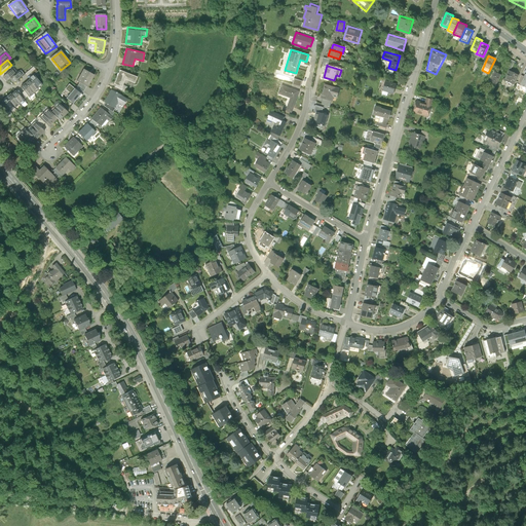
[(96,73),(84,67),(77,79),(89,85),(96,73)]
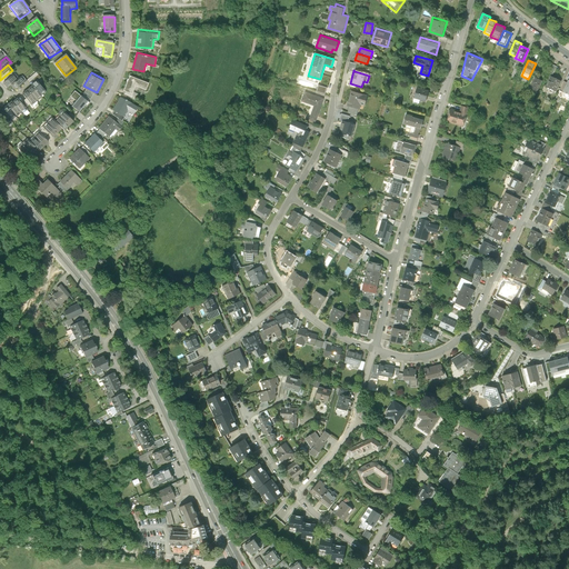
[(15,75),(3,86),(9,90),(11,88),(19,80),(15,75)]
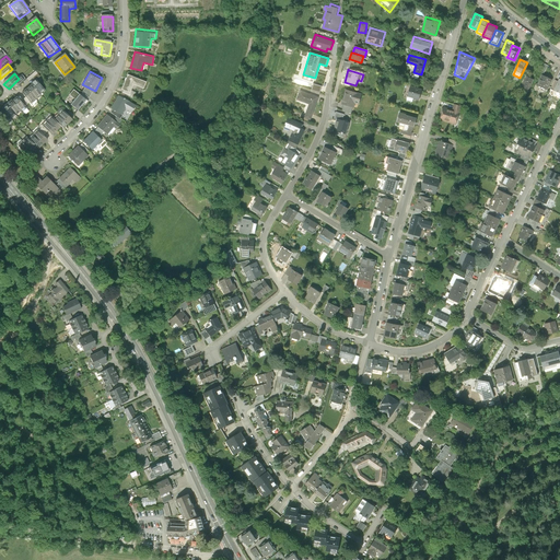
[(147,80),(128,73),(121,89),(131,92),(135,83),(144,88),(147,80)]
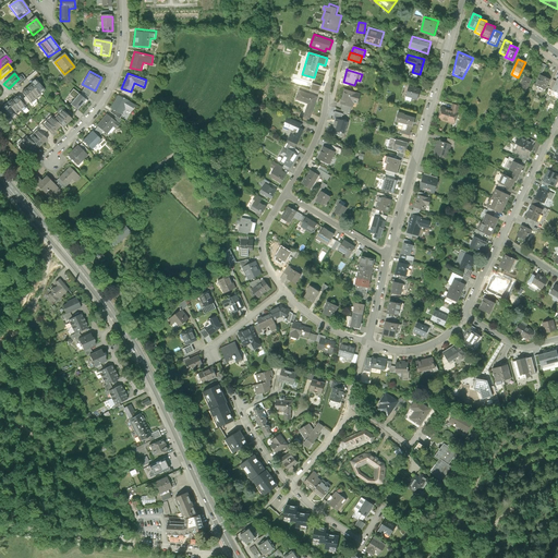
[(525,93),(532,79),(524,75),(518,88),(525,93)]
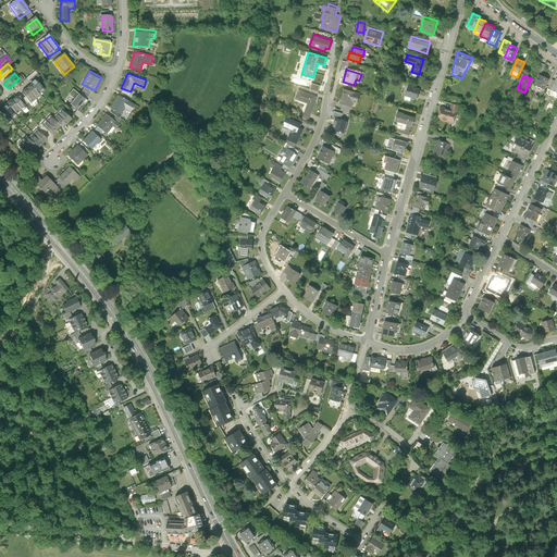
[(549,79),(540,75),(534,85),(545,89),(549,79)]
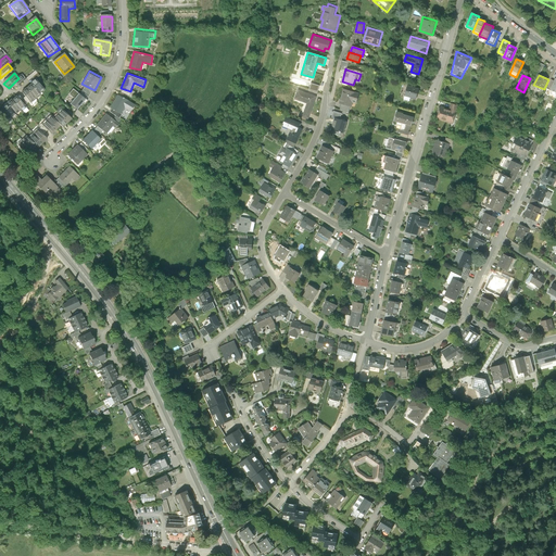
[(15,90),(25,79),(21,76),(19,78),(11,86),(15,90)]
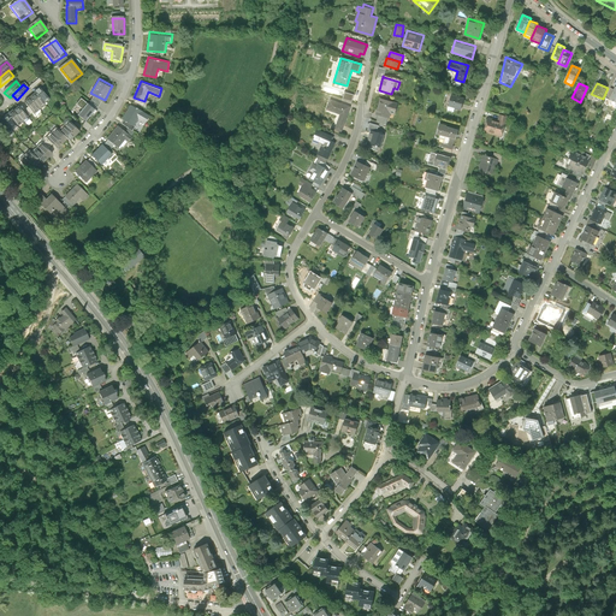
[(40,89),(35,94),(35,95),(43,106),(49,101),(40,89)]
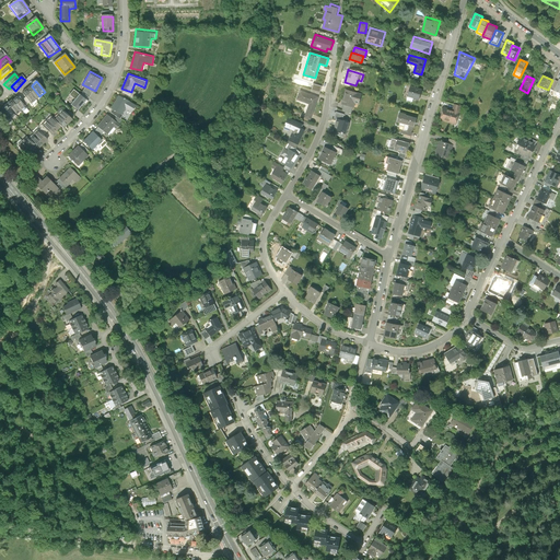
[(321,92),(323,85),(314,83),(312,90),(321,92)]
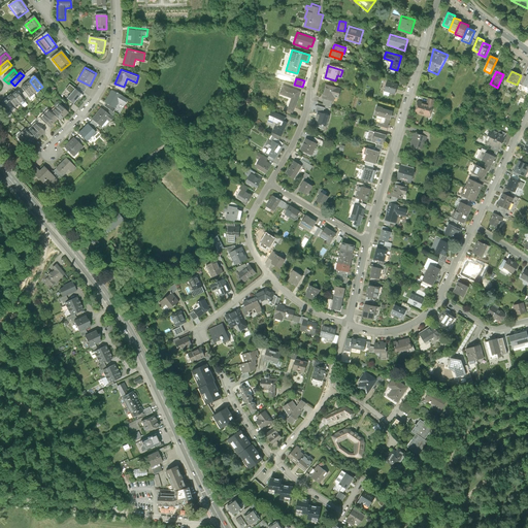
[(399,84),(388,80),(385,90),(396,93),(399,84)]
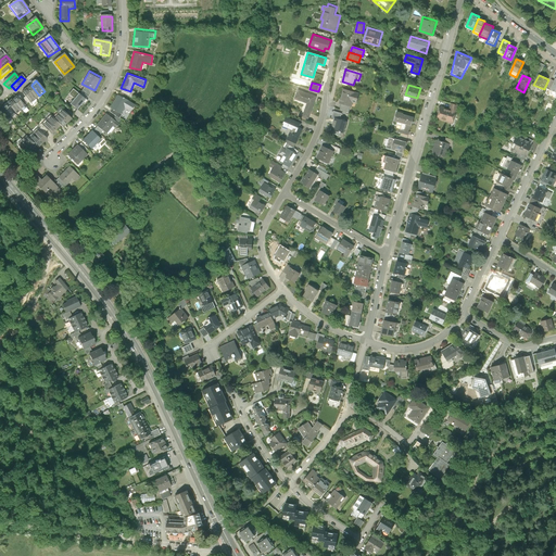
[(32,86),(27,89),(36,101),(41,97),(39,96),(32,86)]
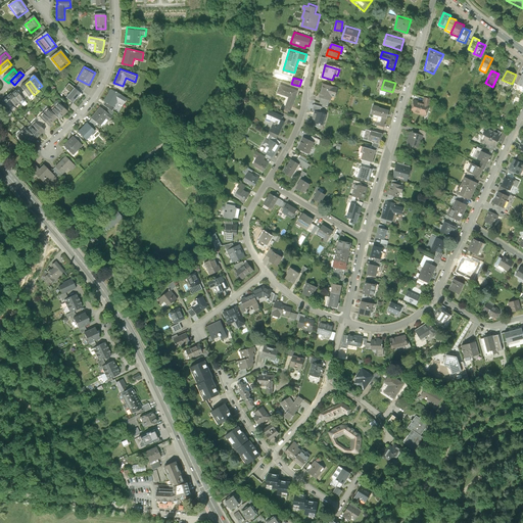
[(26,84),(20,88),(30,98),(34,95),(26,84)]
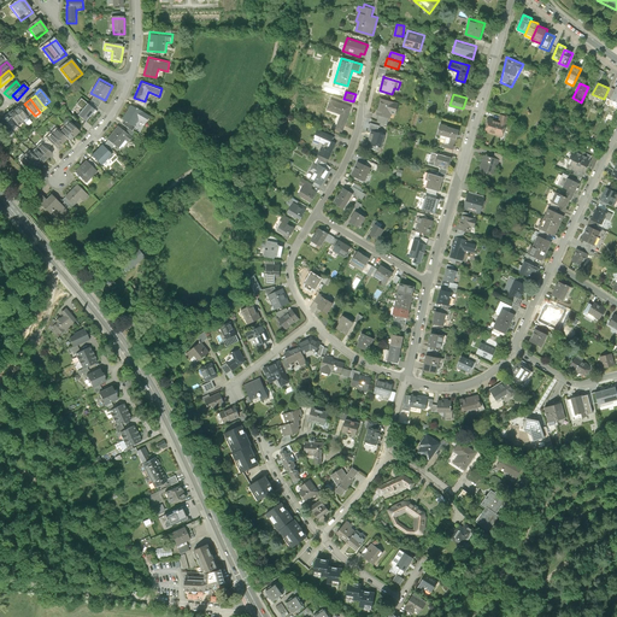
[(342,131),(352,106),(330,99),(327,110),(339,113),(333,129),(342,131)]
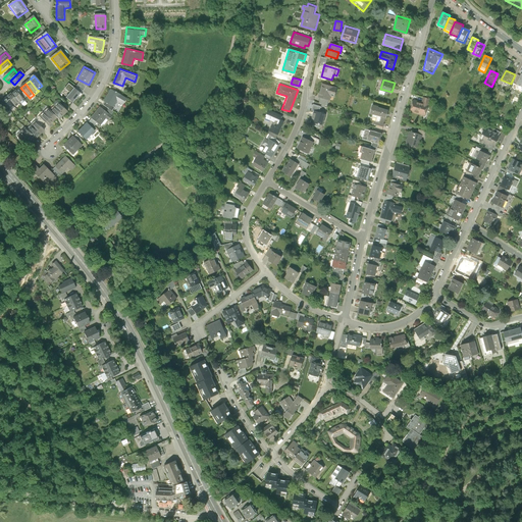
[(337,88),(322,84),(319,97),(321,98),(329,100),(330,100),(331,96),(334,97),(337,88)]
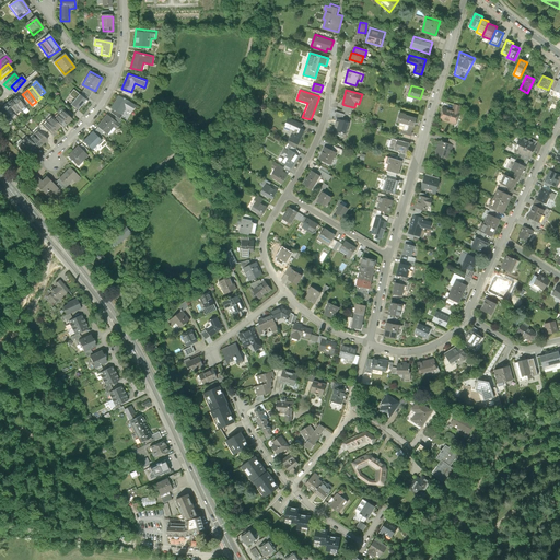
[(71,100),(80,107),(88,98),(79,91),(71,100)]
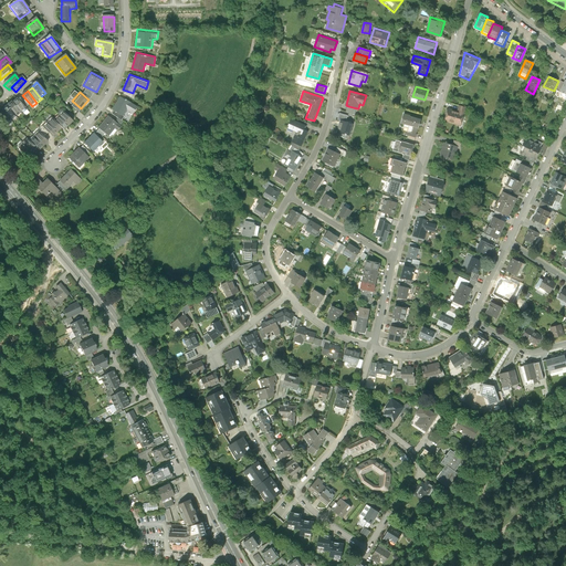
[(138,105),(121,95),(112,109),(123,116),(127,108),(134,113),(138,105)]
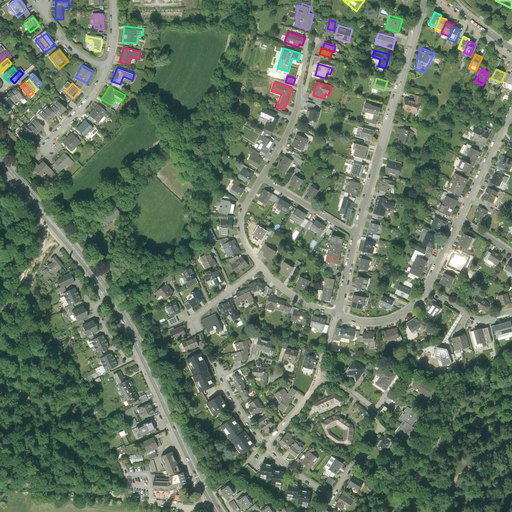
[(15,91),(11,94),(19,104),(23,100),(15,91)]
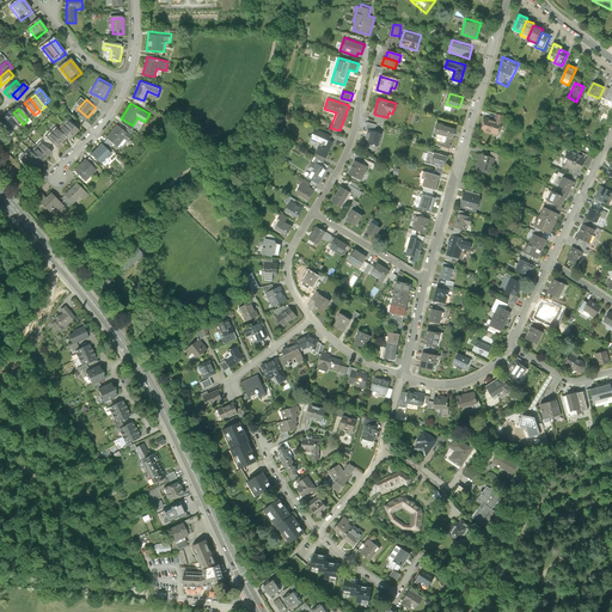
[(13,112),(8,117),(18,128),(23,124),(13,112)]
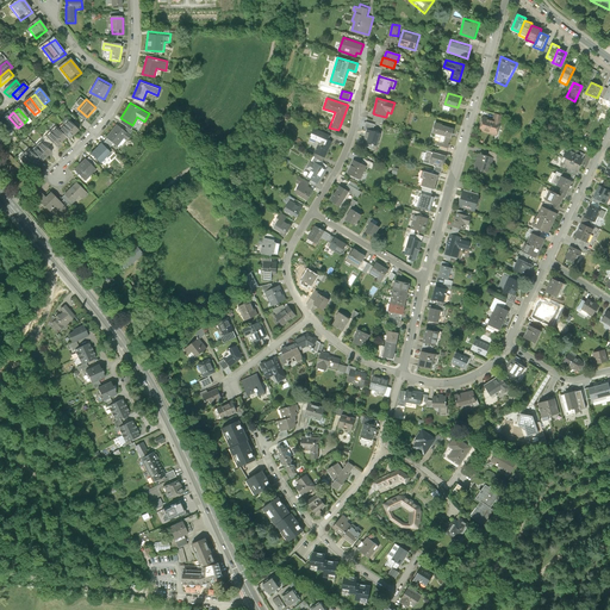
[(483,116),(478,130),(496,136),(503,114),(493,112),(492,118),(483,116)]
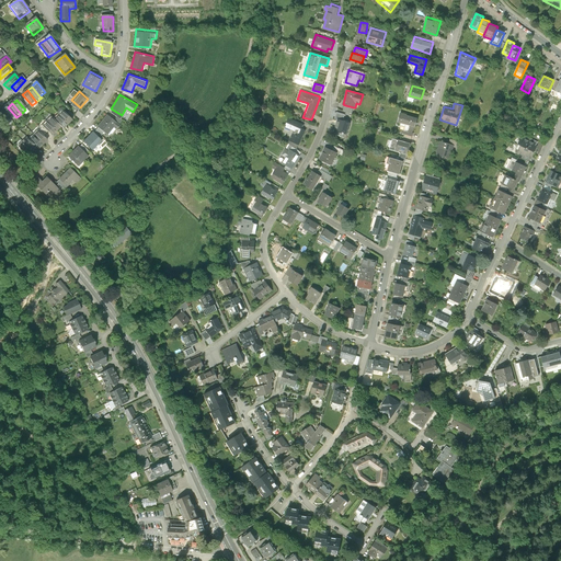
[(8,107),(3,111),(12,122),(16,117),(8,107)]
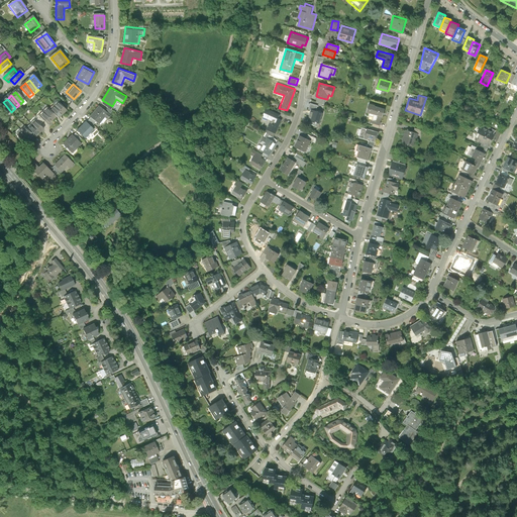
[(63,112),(68,108),(59,100),(55,104),(63,112)]
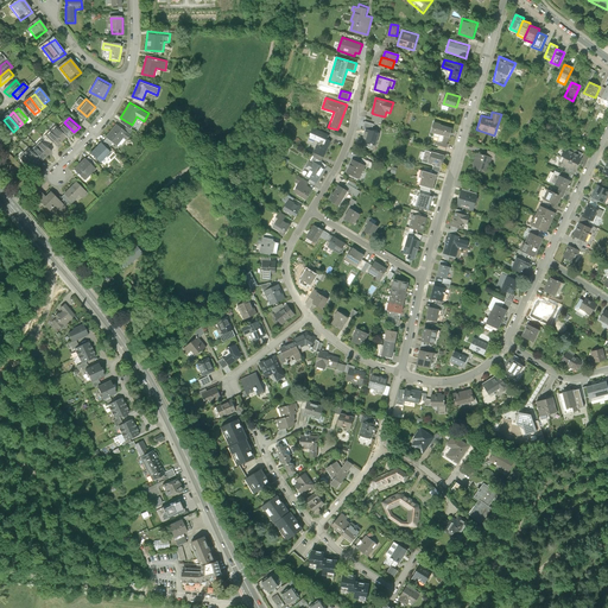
[(454,125),(435,119),(431,131),(450,137),(454,125)]
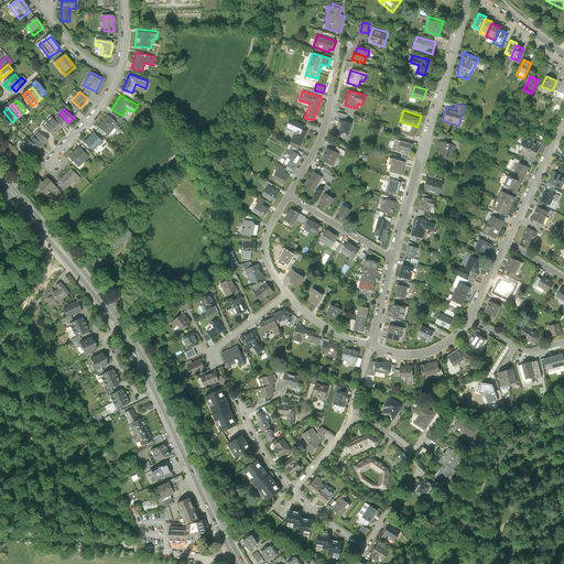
[(3,111),(0,114),(0,117),(8,126),(12,122),(3,111)]
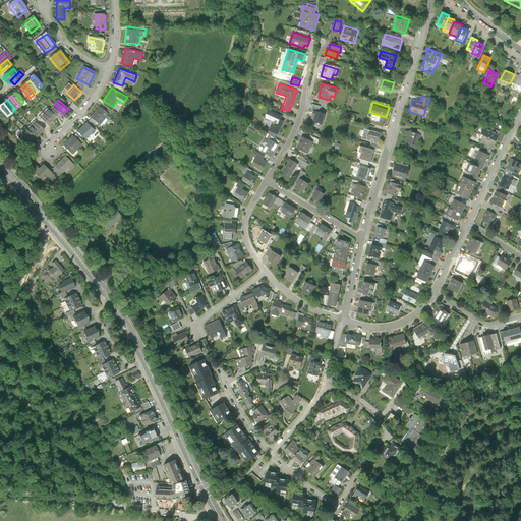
[(59,117),(63,113),(55,105),(51,110),(57,115),(59,117)]
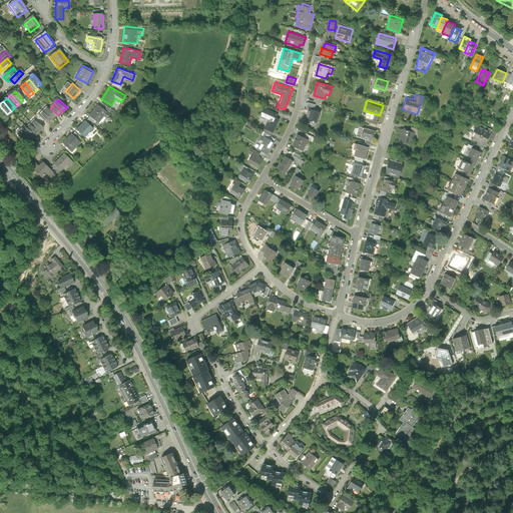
[(107,111),(98,103),(89,114),(99,122),(107,111)]
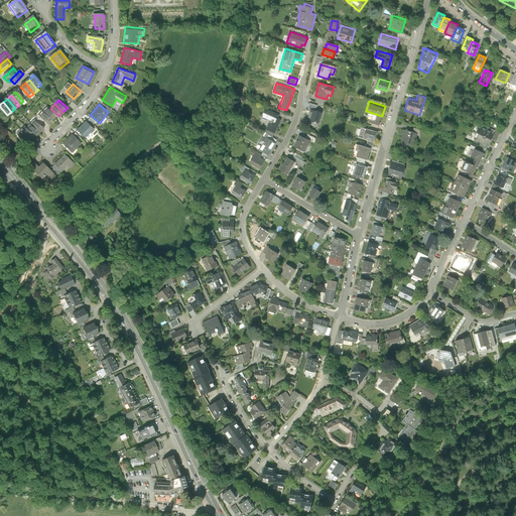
[(52,119),(56,114),(50,109),(47,106),(43,111),(52,119)]
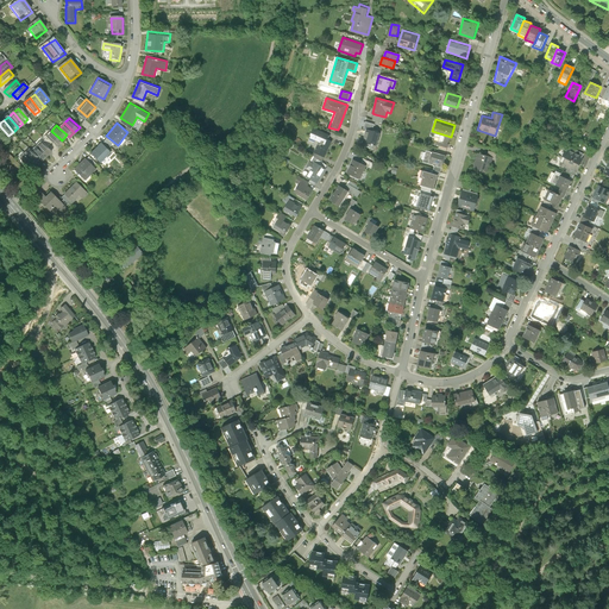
[(314,151),(325,157),(333,140),(327,138),(330,133),(314,126),(308,137),(319,142),(314,151)]
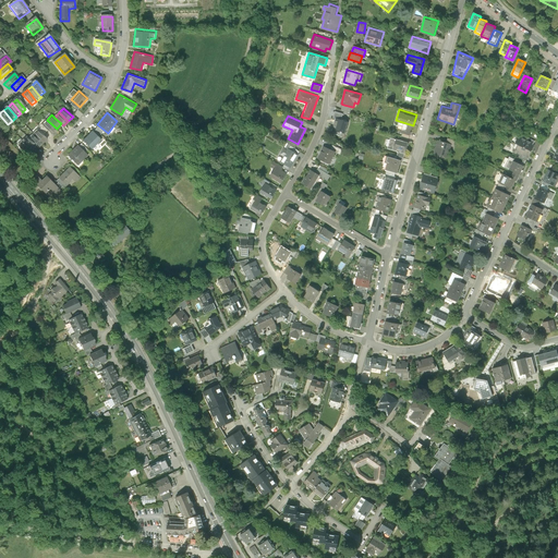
[(344,133),(348,122),(341,121),(336,119),(331,133),(339,135),(340,132),(344,133)]
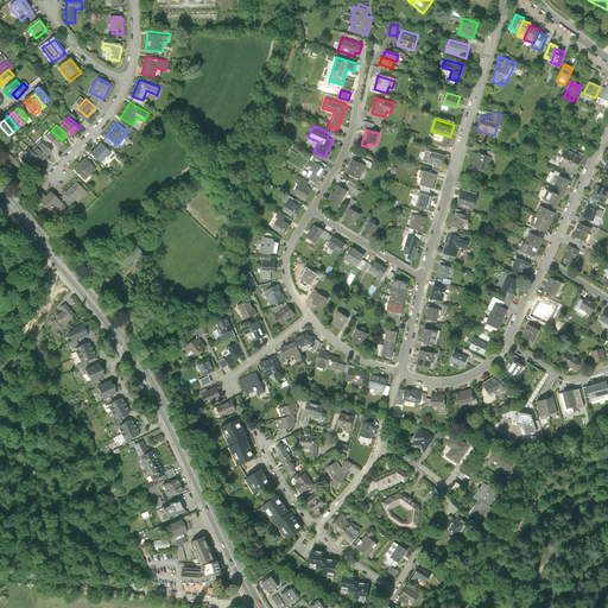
[(56,146),(62,140),(51,131),(46,135),(56,146)]
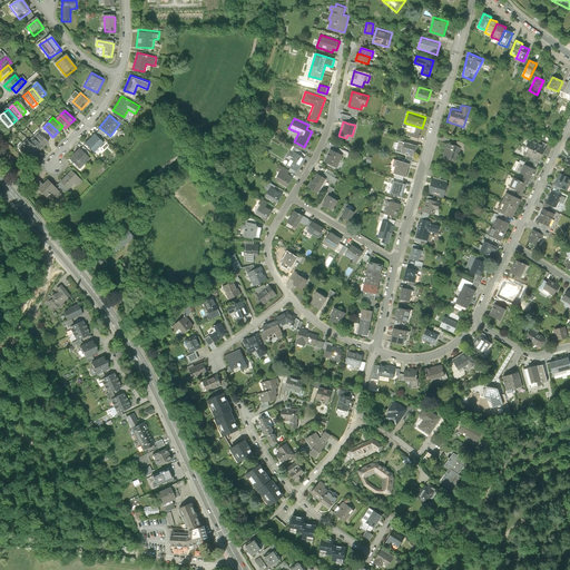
[(45,145),(50,139),(41,130),(36,136),(45,145)]
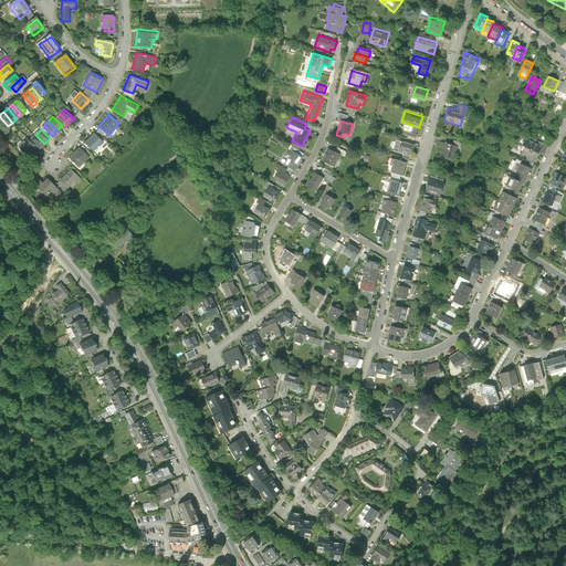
[(104,140),(94,132),(84,142),(94,150),(104,140)]
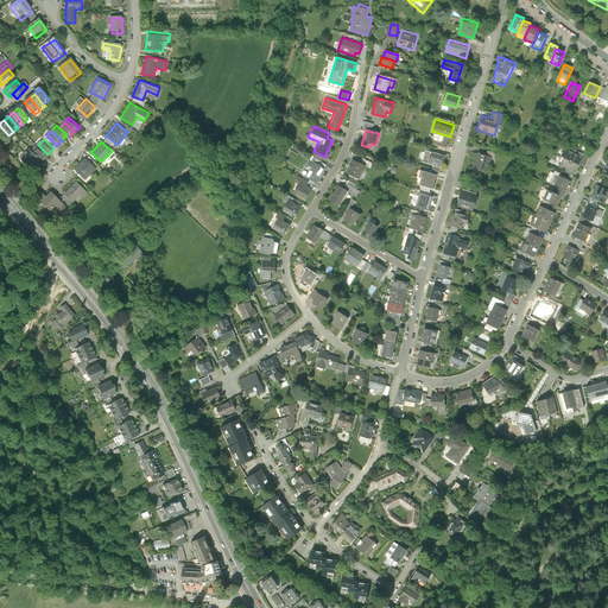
[(42,160),(48,154),(38,145),(32,151),(39,159),(42,160)]
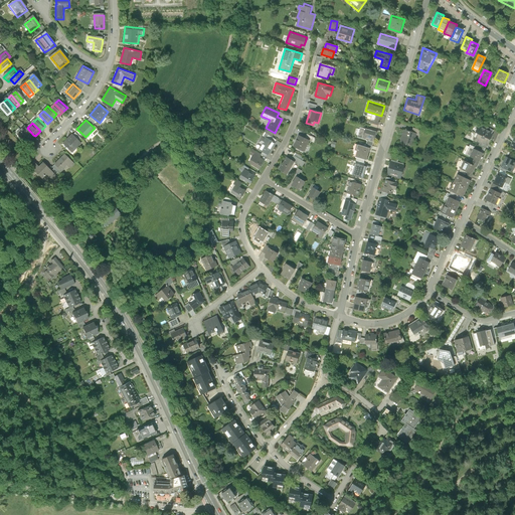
[(29,139),(33,135),(27,128),(25,126),(21,130),(29,139)]
